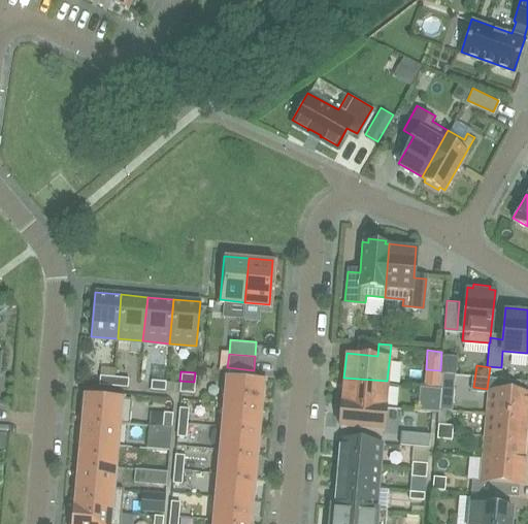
[(441,384),(454,385),(454,372),(442,371),(441,384)]
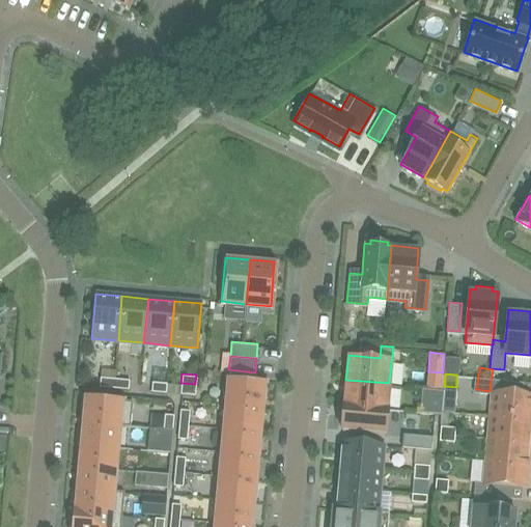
[(114,386),(114,377),(101,376),(100,385),(114,386)]
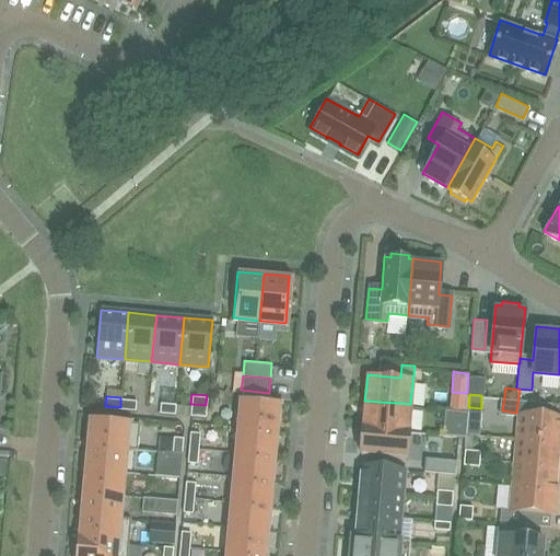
[(136,398),(120,397),(120,407),(135,408),(136,398)]
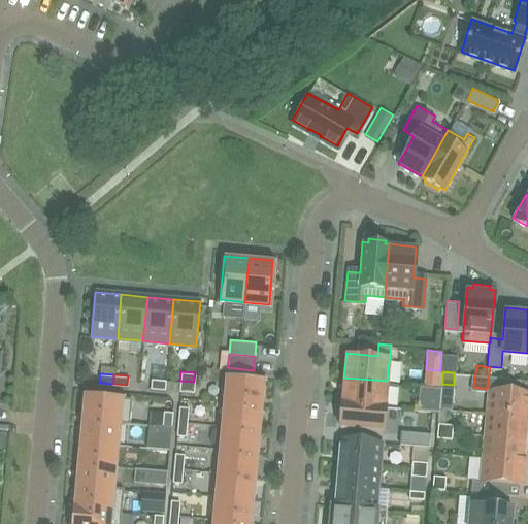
[(263,378),(227,374),(224,400),(261,403),(263,378)]
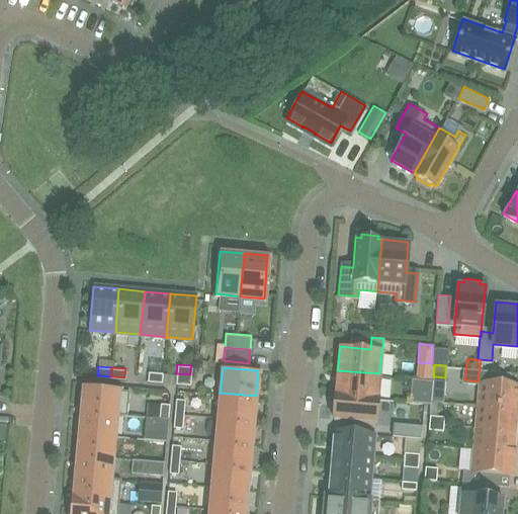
[(162,381),(163,372),(149,370),(148,379),(162,381)]
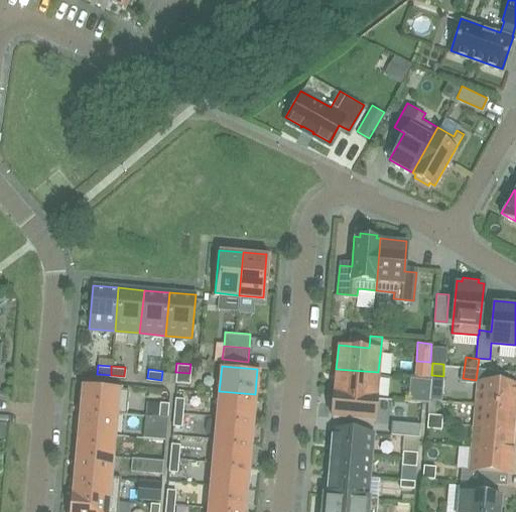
[(336,369),(334,391),(376,395),(378,372),(336,369)]
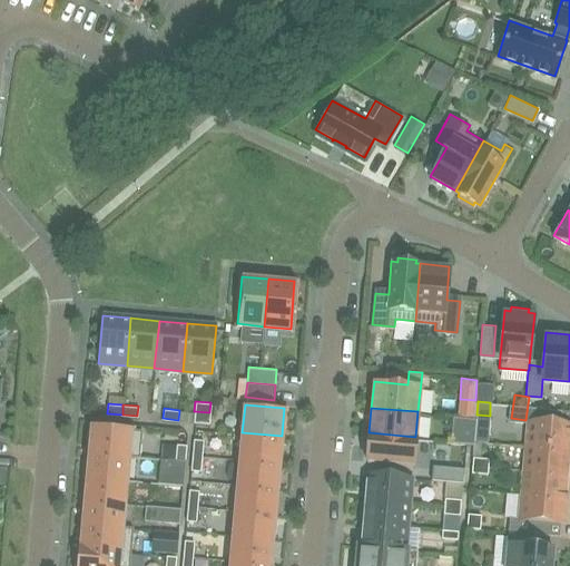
[(209,422),(209,412),(194,411),(194,421),(209,422)]
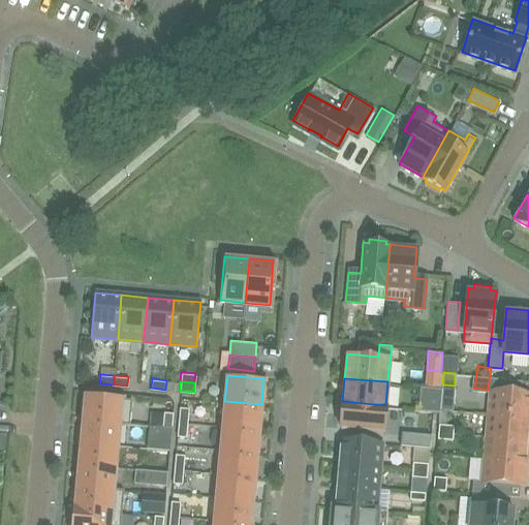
[(487,412),(528,415),(528,392),(489,389),(487,412)]
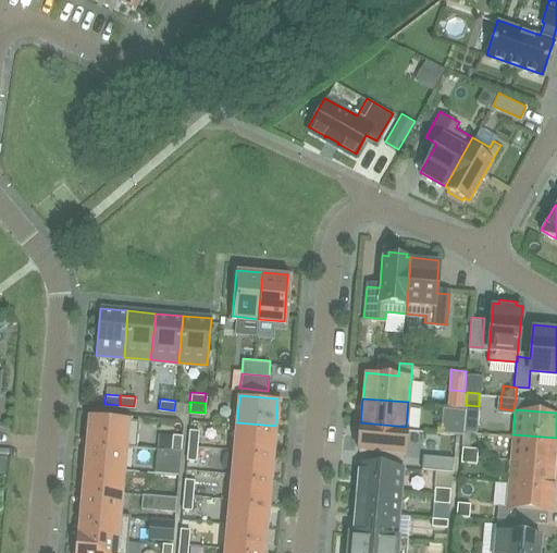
[(136,445),(138,419),(89,414),(87,440),(126,444),(136,445)]
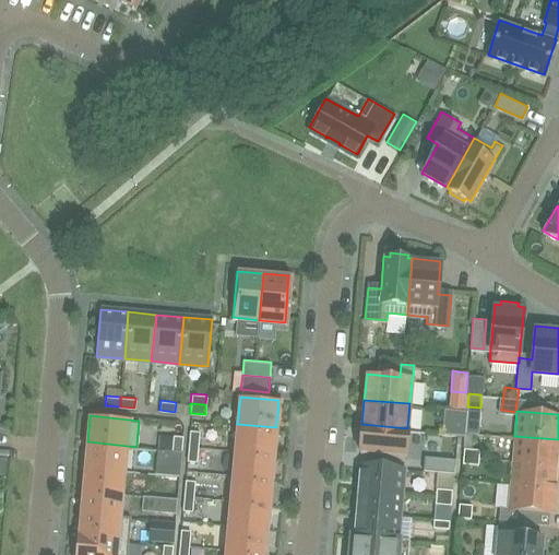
[(235,449),(274,452),(276,427),(237,424),(235,449)]
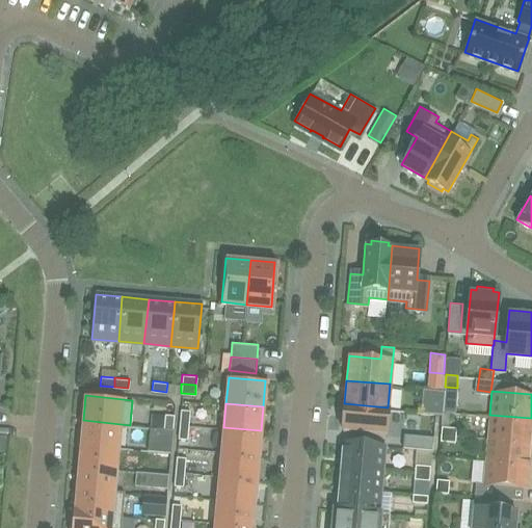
[(388,407),(344,403),(342,428),(386,432),(388,407)]
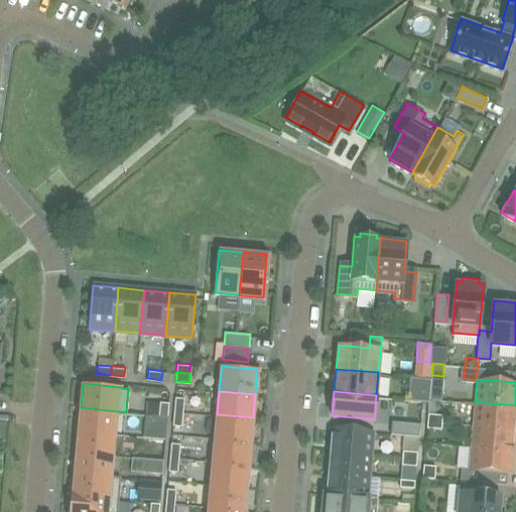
[(184,397),(175,396),(173,410),(182,411),(184,397)]
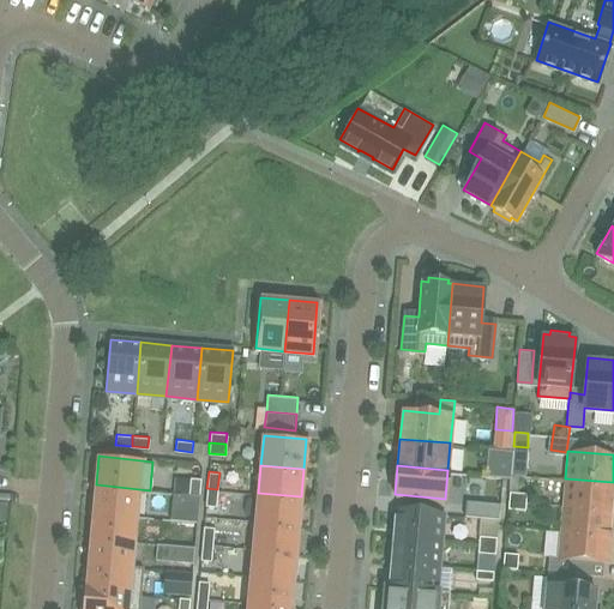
[(199,494),(200,477),(190,476),(188,493),(199,494)]
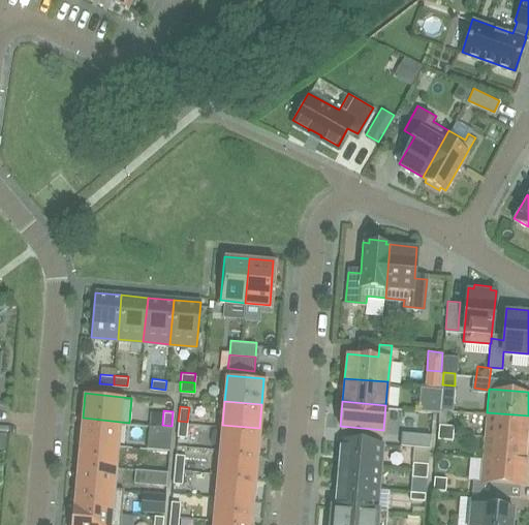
[(528,415),(487,412),(485,434),(528,438),(528,430),(528,415)]
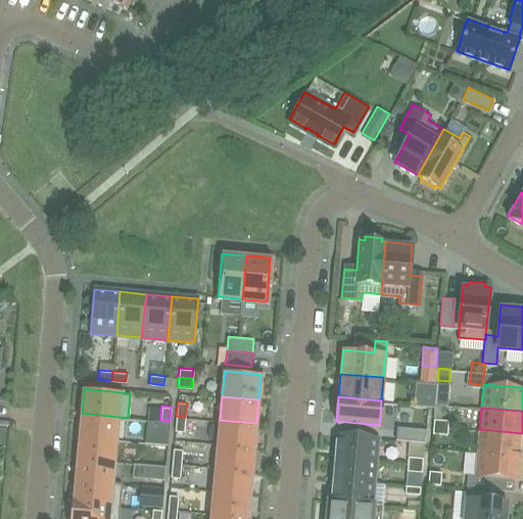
[(82,413),(80,435),(116,438),(119,417),(82,413)]
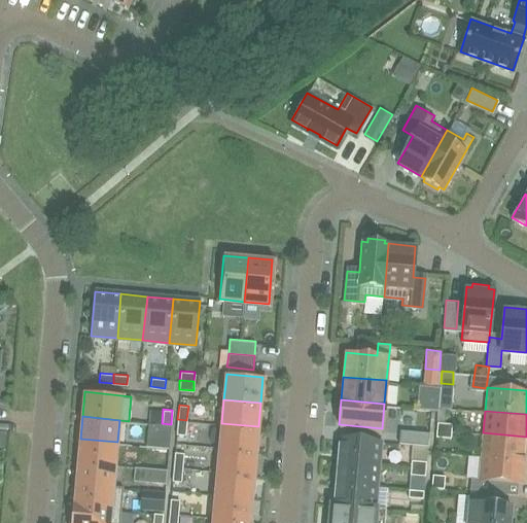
[(185,434),(186,420),(177,419),(176,433),(185,434)]
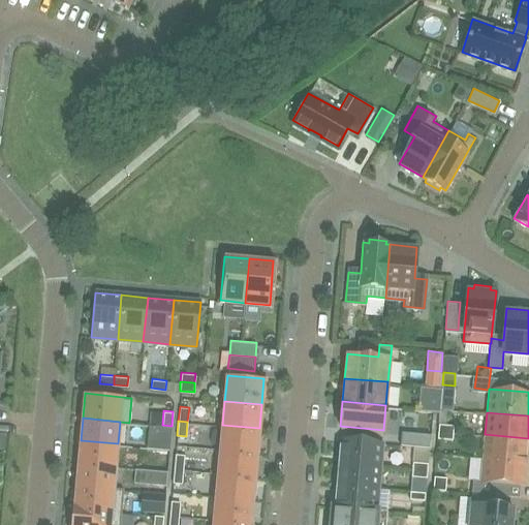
[(438,423),(438,430),(453,431),(454,424),(438,423)]
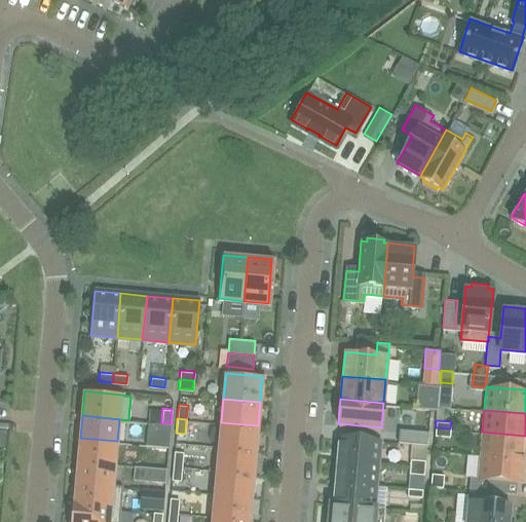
[(161,422),(158,422),(156,440),(168,441),(171,423),(161,422)]
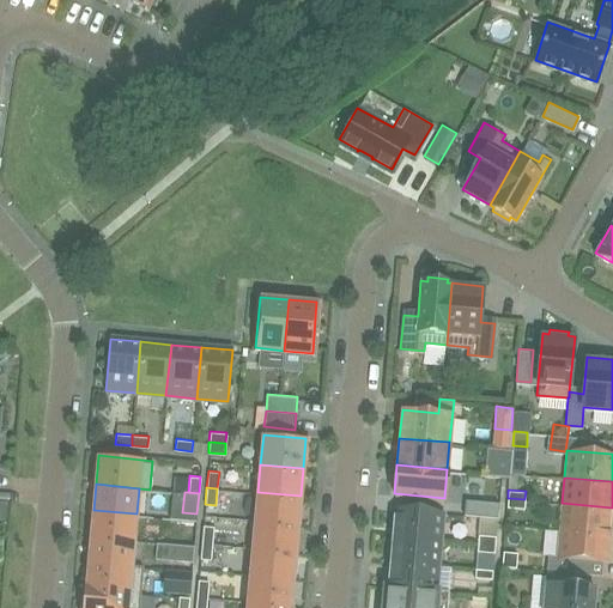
[(255,520),(298,523),(301,496),(258,492),(255,520)]
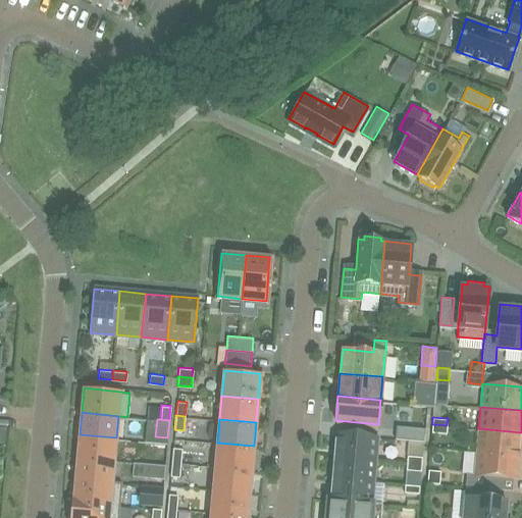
[(447,425),(432,424),(431,431),(447,432),(447,425)]
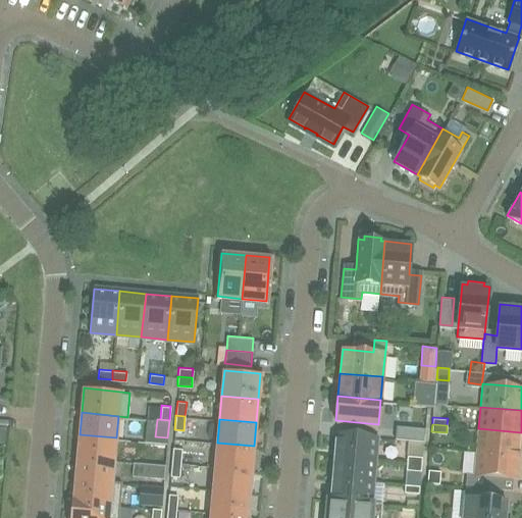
[(424,427),(396,425),(395,437),(423,439),(424,427)]
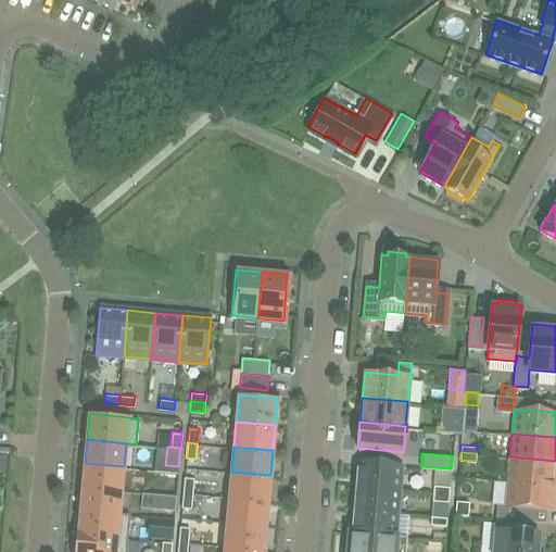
[(509,456),(507,480),(553,484),(555,461),(509,456)]
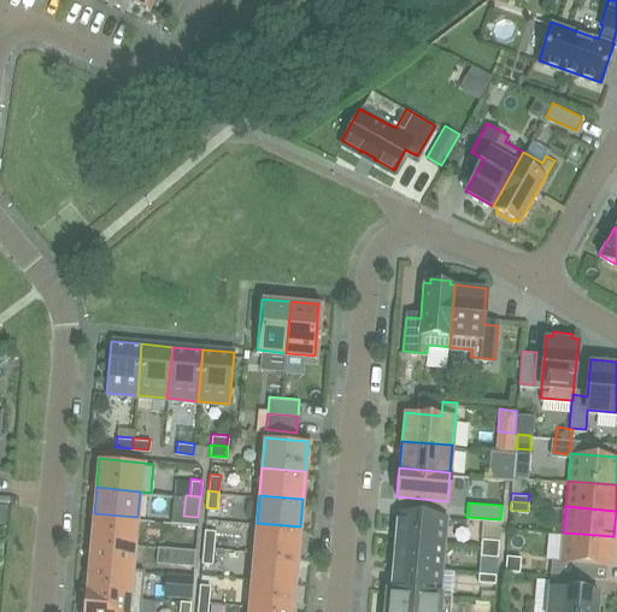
[(395,510),(393,536),(444,541),(446,515),(395,510)]
